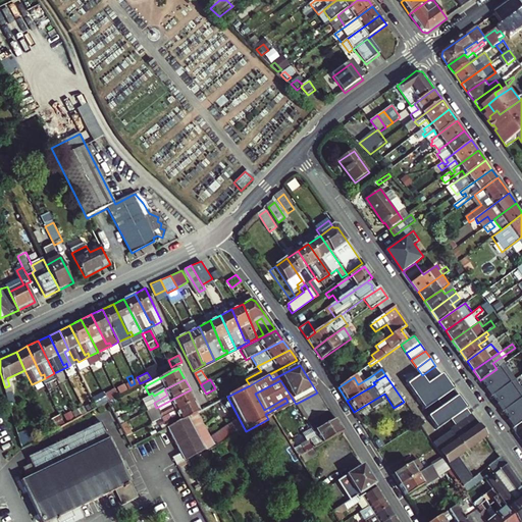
[(108,401),(119,395),(116,388),(104,395),(107,401),(108,401)]
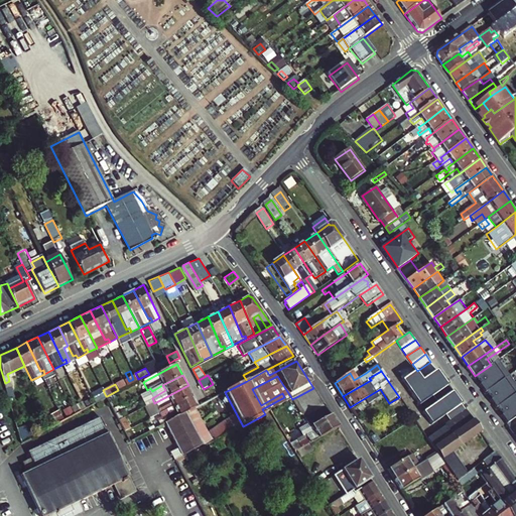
[(152,398),(165,390),(162,385),(152,391),(149,392),(152,398)]
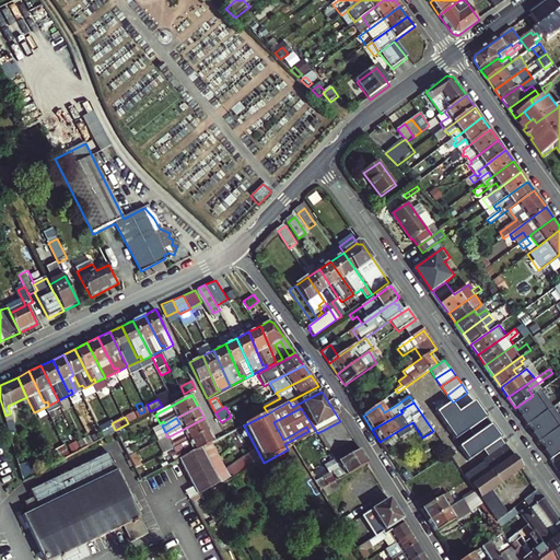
[(172,446),(175,444),(176,446),(210,429),(205,418),(167,438),(172,446)]
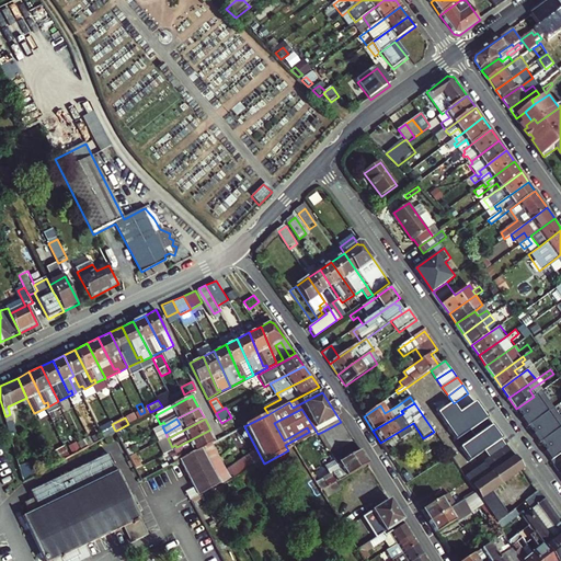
[(329,438),(345,428),(341,422),(324,431),(329,438)]
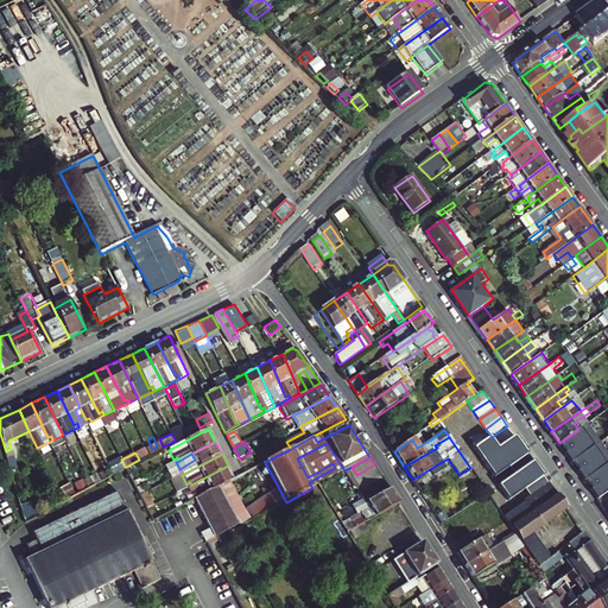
[(361,482),(379,473),(374,464),(356,475),(361,482)]
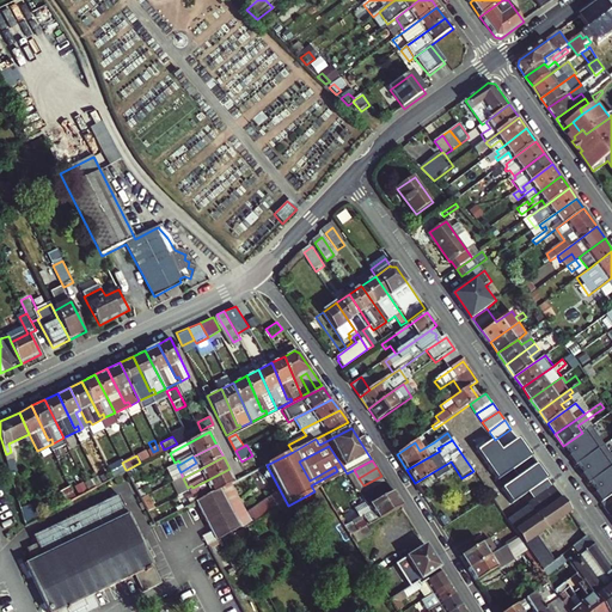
[(188,488),(189,489),(197,503),(220,490),(237,482),(230,469),(193,488),(191,485),(188,488)]
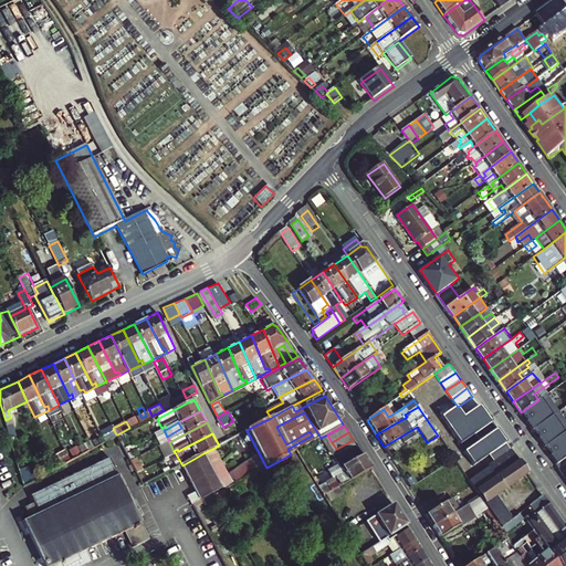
[(327,483),(320,488),(324,494),(370,469),(360,452),(353,440),(336,449),(332,442),(327,435),(321,438),(338,467),(328,472),(334,480),(336,479),(337,481),(329,486),(327,483)]
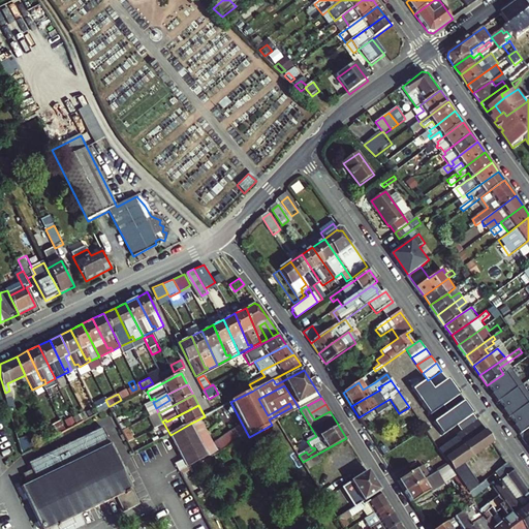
[(494,444),(477,422),(438,448),(448,464),(454,471),(463,465),(494,444)]
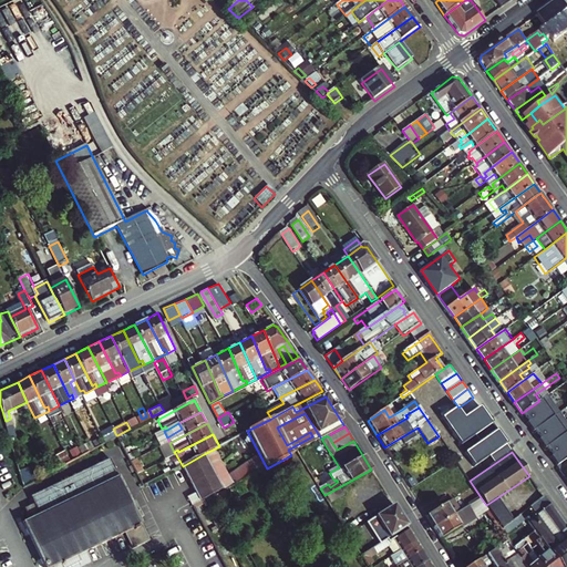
[(253,475),(250,471),(222,486),(204,454),(183,466),(202,503),(204,502),(215,496),(215,495),(223,492),(223,493),(236,486),(239,484),(238,483),(253,475)]
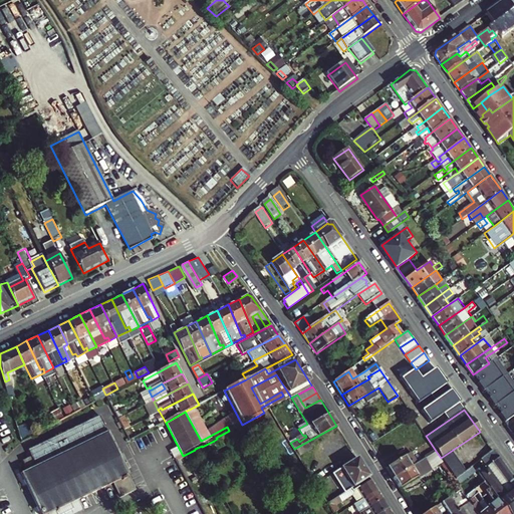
[(125,462),(122,464),(99,415),(27,450),(29,455),(23,458),(27,468),(22,471),(42,513),(49,511),(49,513),(70,513),(84,507),(79,497),(112,481),(120,497),(135,490),(124,469),(129,467),(125,462)]
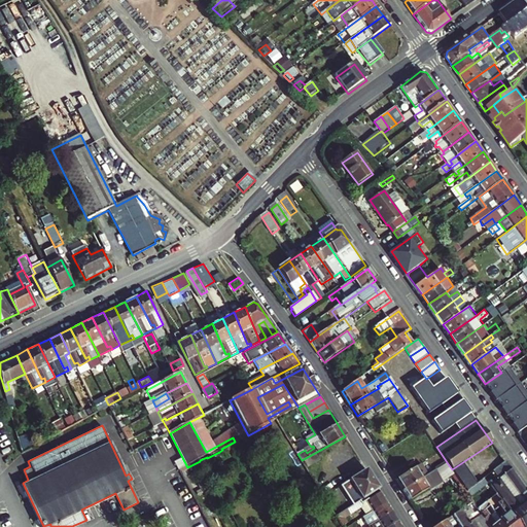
[(34,446),(27,432),(20,435),(25,451),(34,446)]
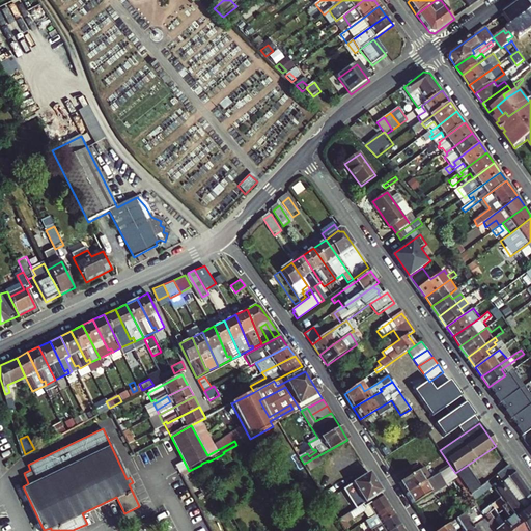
[(244,455),(238,446),(228,451),(233,462),(244,455)]
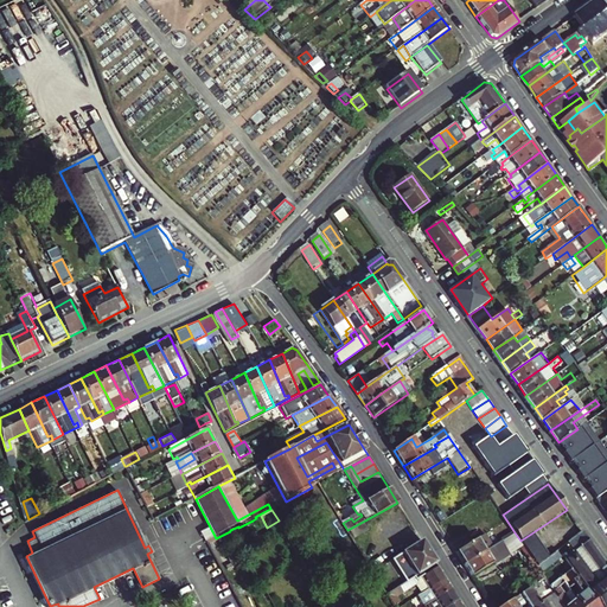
[(238,528),(231,532),(237,544),(259,532),(253,521),(238,528)]
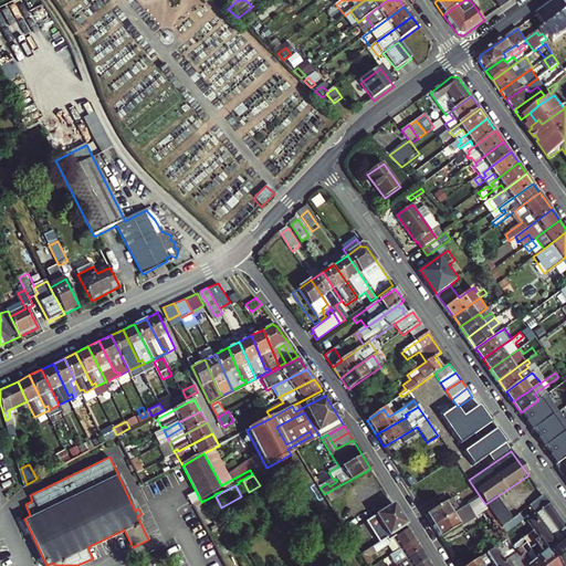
[(407,526),(388,496),(370,509),(388,537),(407,526)]
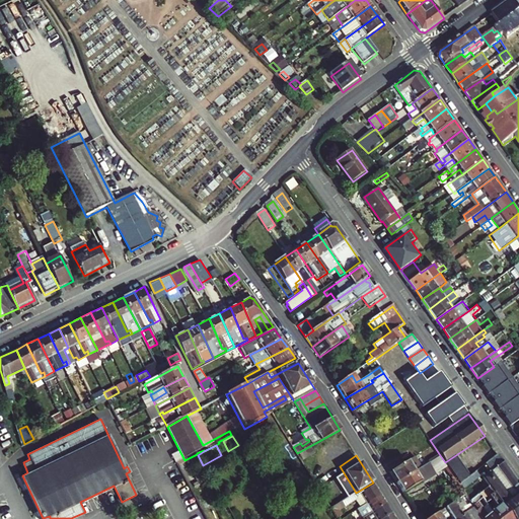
[(447,465),(445,462),(440,455),(422,466),(396,482),(403,493),(447,465)]
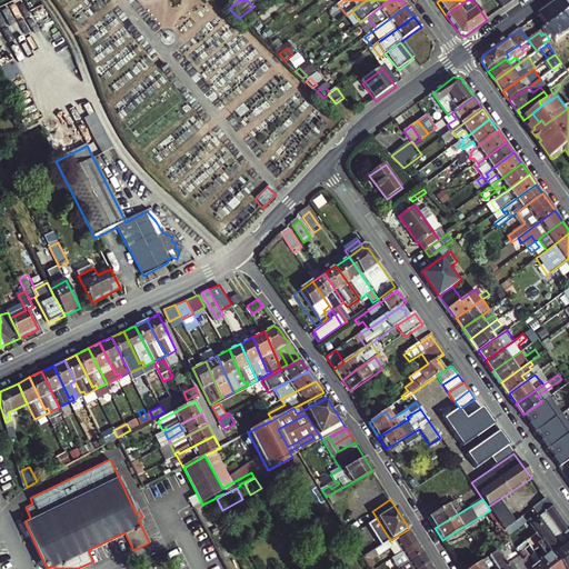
[(461,508),(456,500),(447,505),(428,516),(435,528),(462,511),(461,508)]
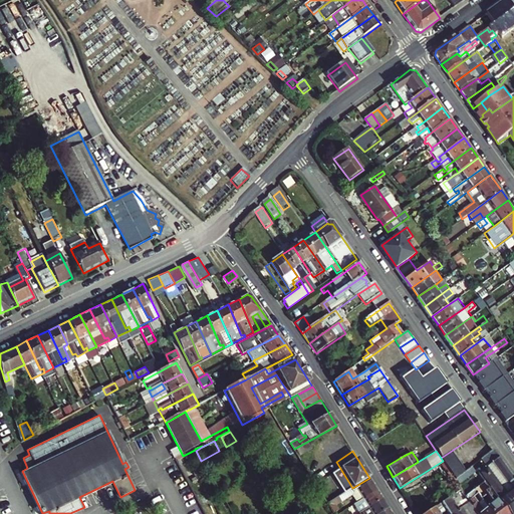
[(450,452),(441,458),(443,461),(455,479),(465,473),(450,452)]
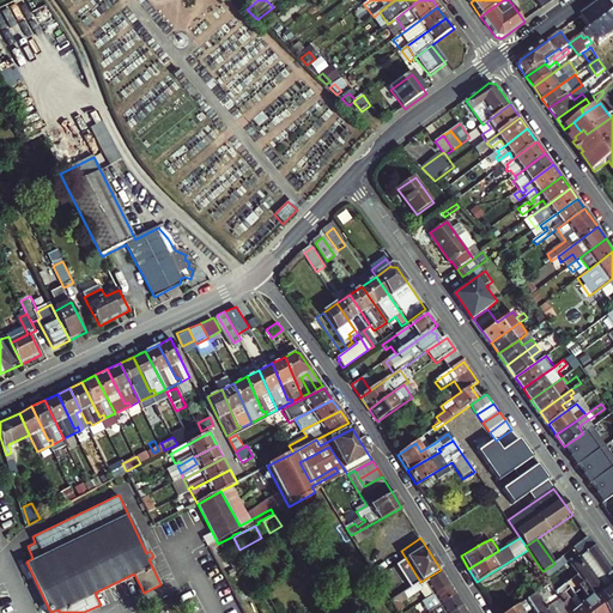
[(612,612),(612,571),(589,539),(574,550),(578,558),(570,565),(577,575),(581,580),(606,612),(612,612)]
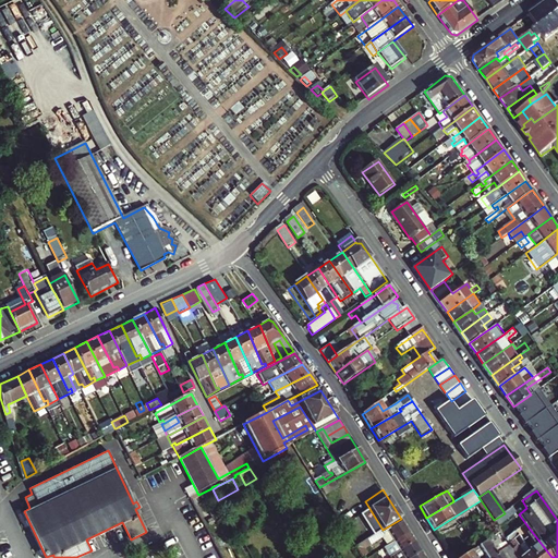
[(393,541),(409,531),(402,521),(387,531),(393,541)]
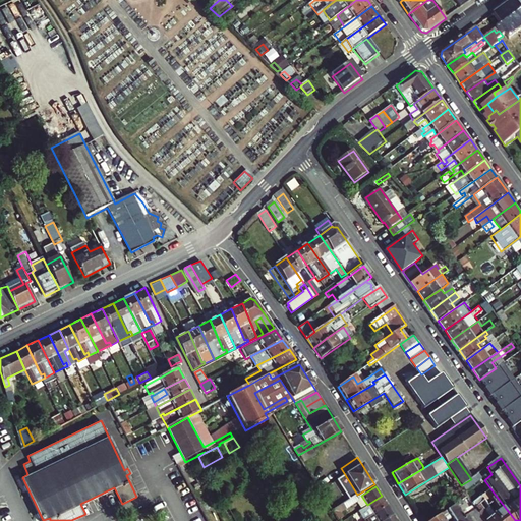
[(487,498),(494,493),(490,488),(471,503),(472,505),(473,507),(483,501),(487,498)]
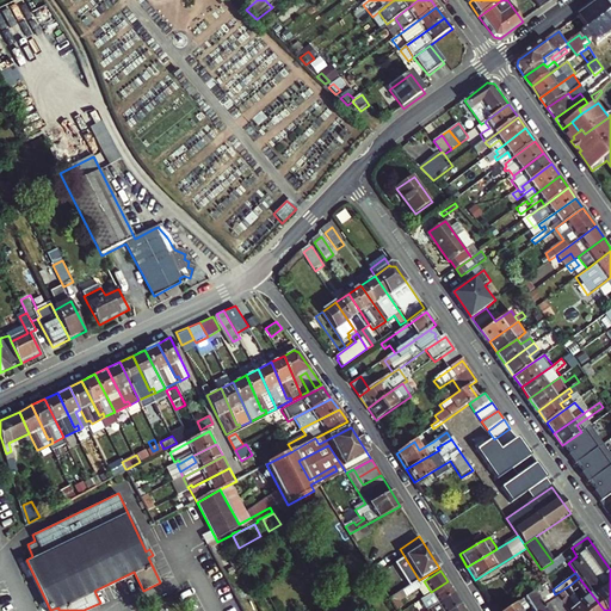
[(572,584),(584,599),(579,603),(585,610),(604,610),(579,578),(572,584)]
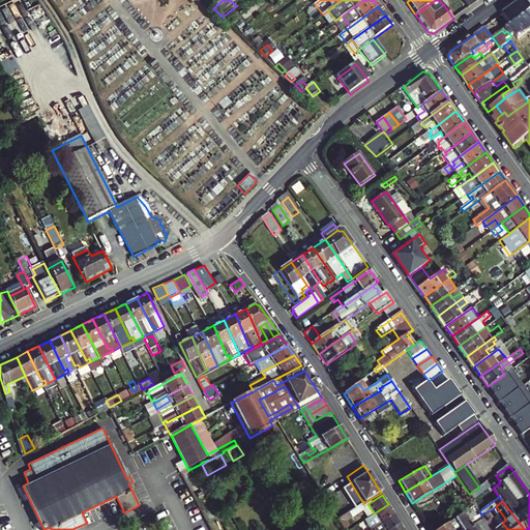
[(342,517),(356,508),(354,504),(335,516),(337,520),(342,517)]
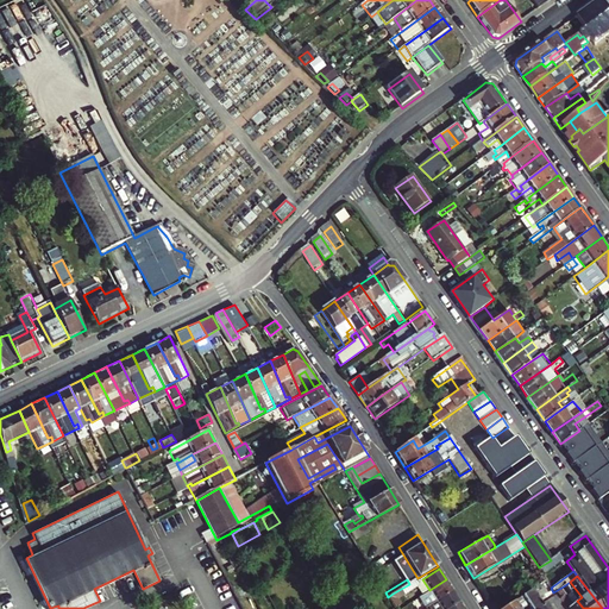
[(435,601),(452,590),(446,579),(429,590),(435,601)]
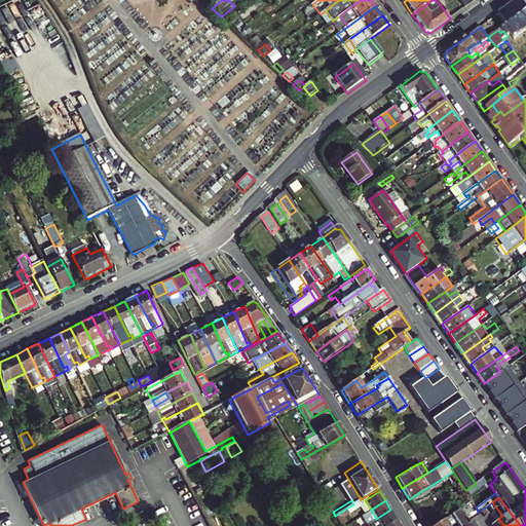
[(353,504),(339,513),(340,515),(360,503),(359,501),(353,504)]
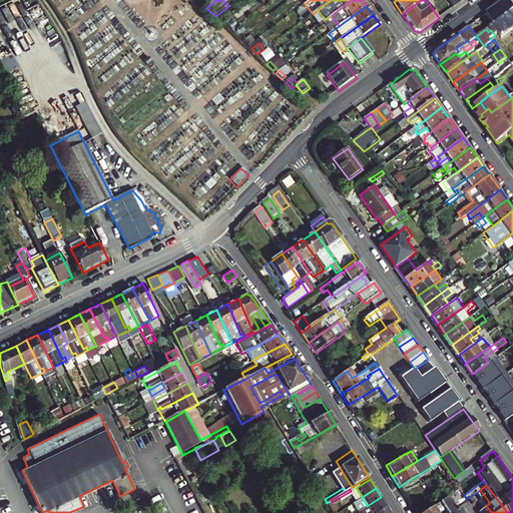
[(351,491),(332,502),(334,505),(352,493),(351,491)]
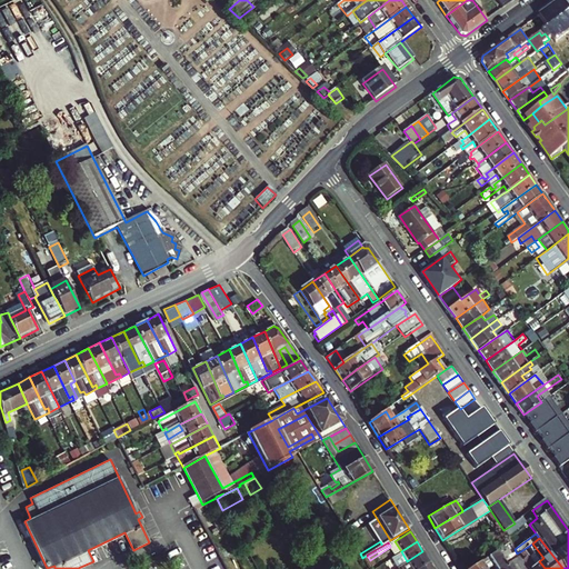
[(517,553),(519,556),(528,568),(545,568),(539,561),(528,547),(517,553)]
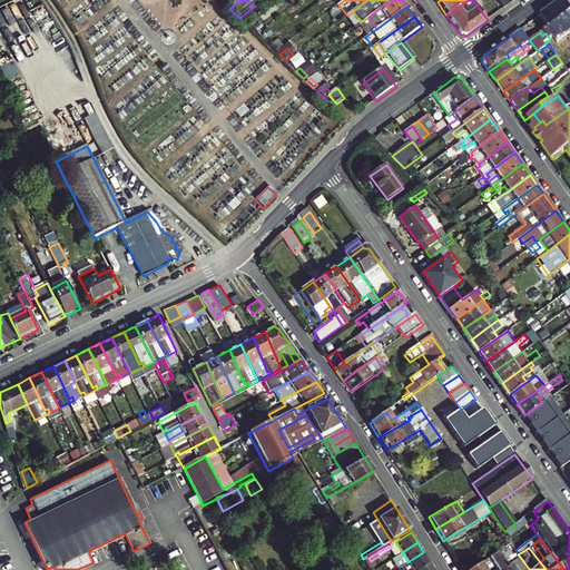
[(504,564),(509,561),(501,551),(470,569),(494,569),(497,569),(494,567),(502,562),(504,564)]
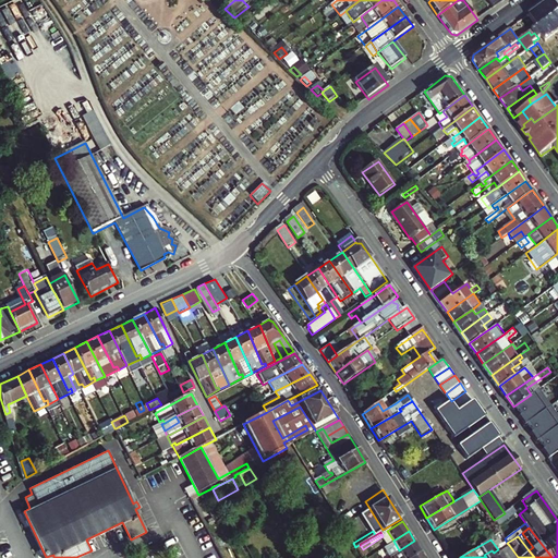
[(392,555),(393,557),(411,557),(422,552),(414,541),(399,550),(392,555)]
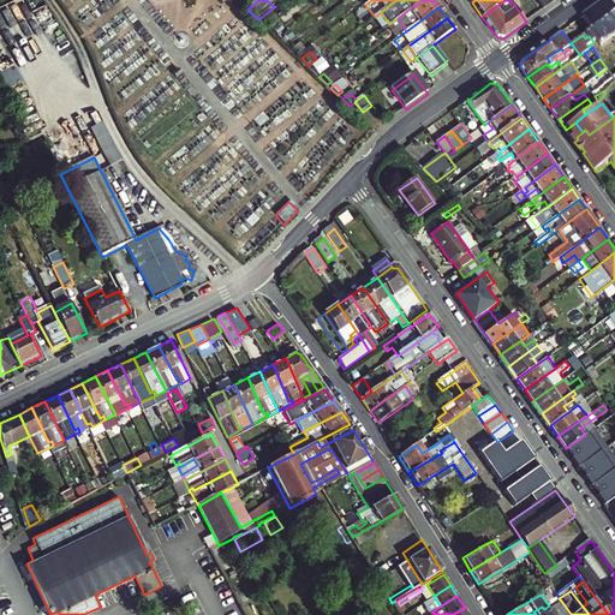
[(571,614),(561,601),(545,613),(547,614),(571,614)]
